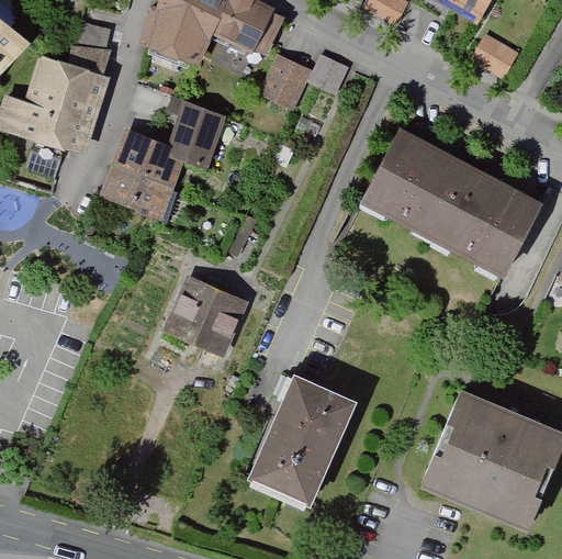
[(220,33),(268,59),(287,18),(249,0),(164,0),(152,48),(204,69),(220,33)]
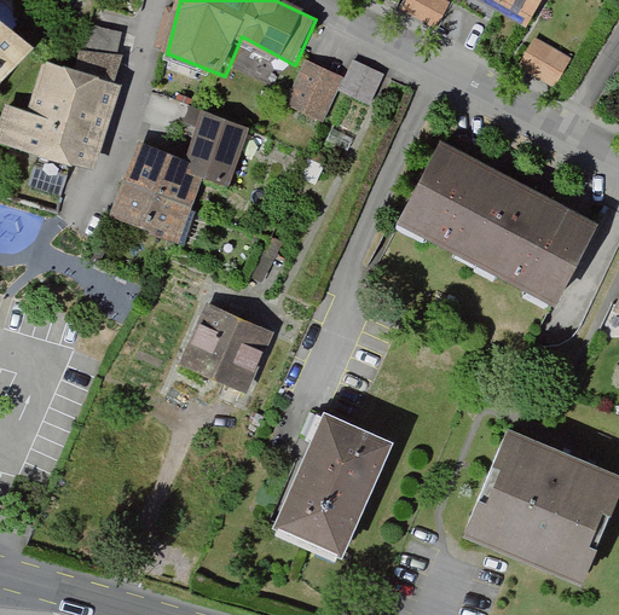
[(406,0),(404,5),(437,22),(447,0),(406,0)]
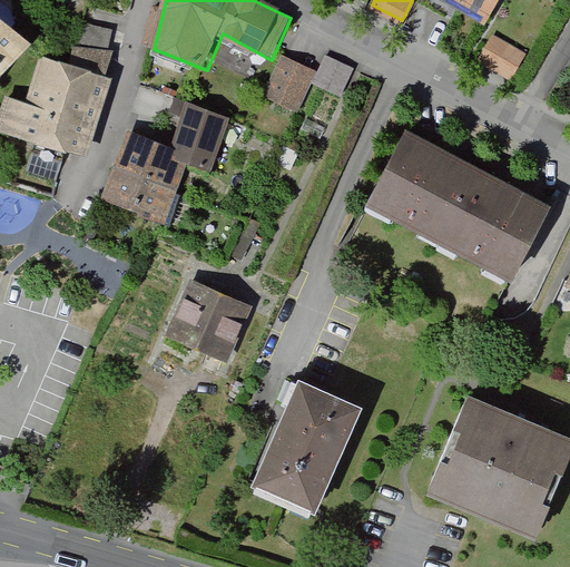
[(450,0),(490,21),(501,0),(450,0)]
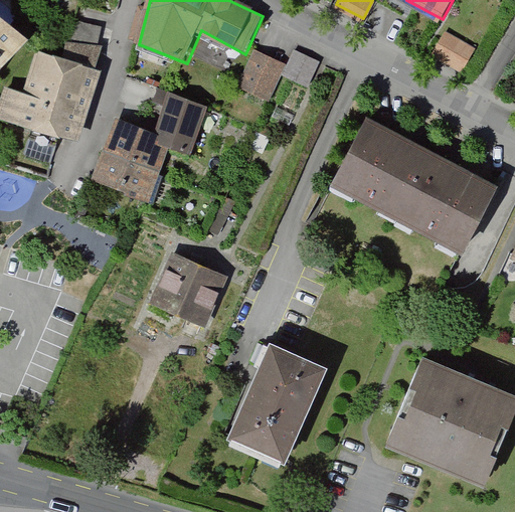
[(0,9),(0,55),(25,30),(0,9)]
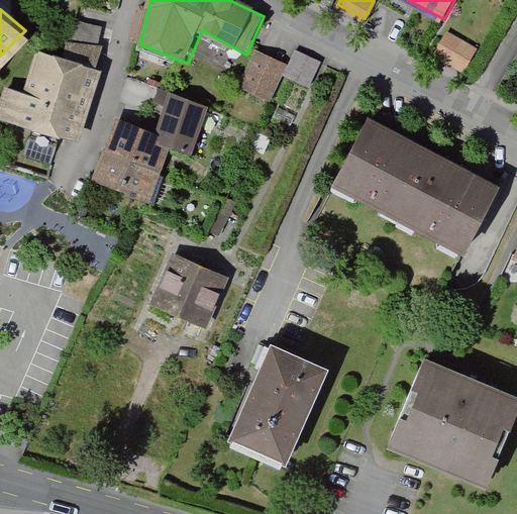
[(112,30),(77,20),(65,59),(41,53),(29,94),(10,88),(0,121),(79,144),(112,30)]
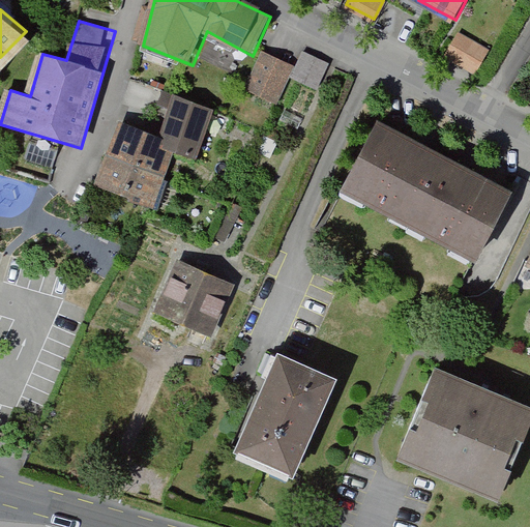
[(476,69),(490,47),(460,30),(447,54),(476,69)]
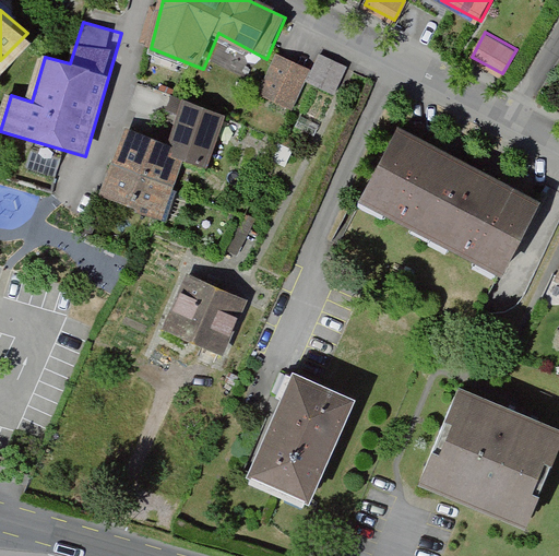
[(260,94),(294,110),(307,83),(336,96),(351,68),(321,55),(313,72),(277,56),(260,94)]
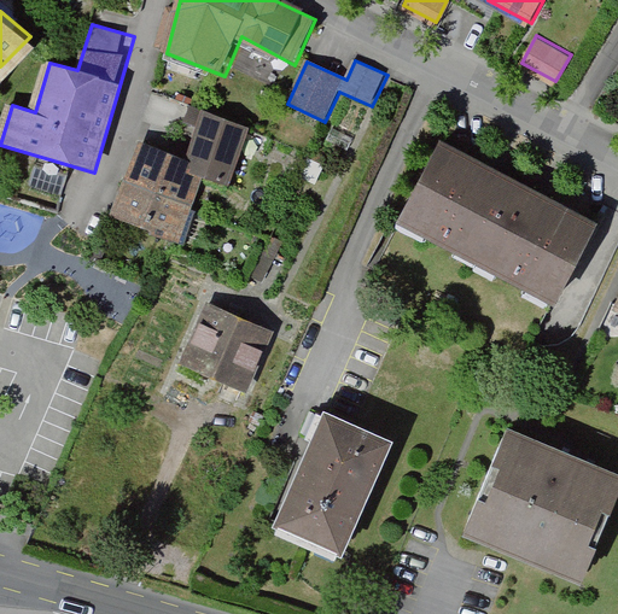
[(256,129),(207,111),(187,161),(143,144),(115,218),(180,243),(203,182),(232,193),(256,129)]
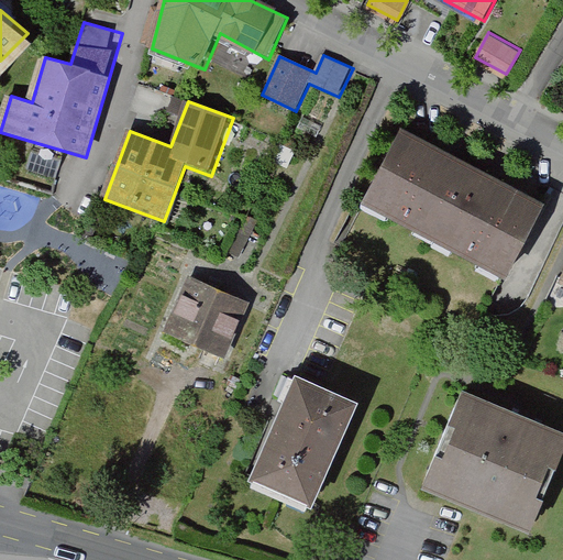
[(542,197),(396,122),(357,196),(504,272),(542,197)]
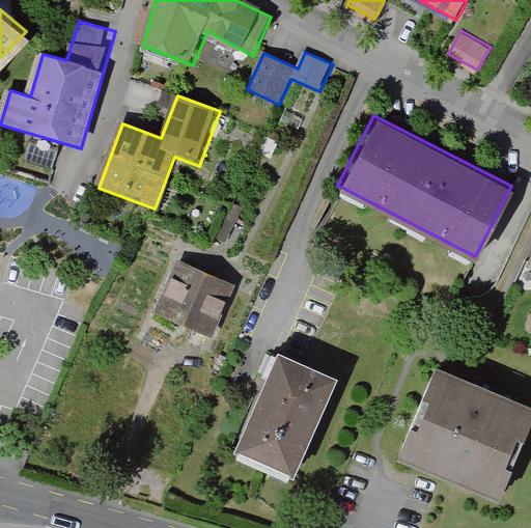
[(236,279),(178,254),(156,307),(214,332),(236,279)]
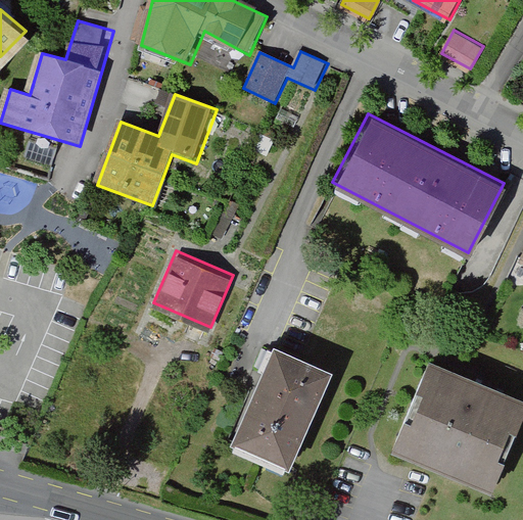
[(330,372),(272,346),(229,444),(287,470),(330,372)]
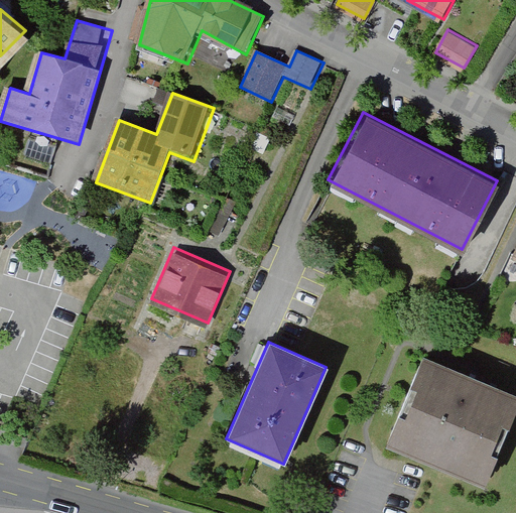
[(515,441),(515,396),(431,362),(395,452),(495,493),(515,441)]
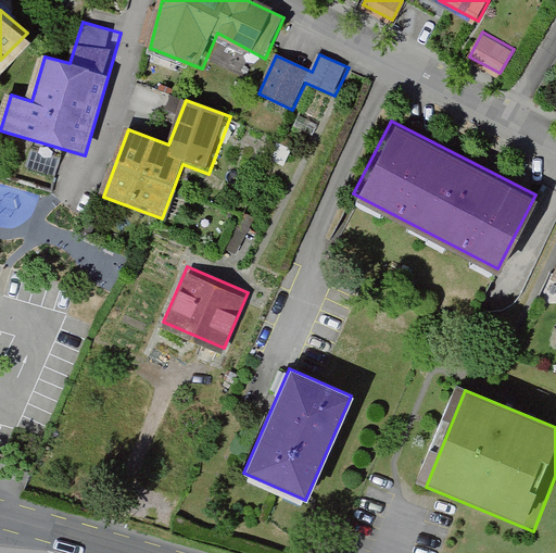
All buildings are outlined.
